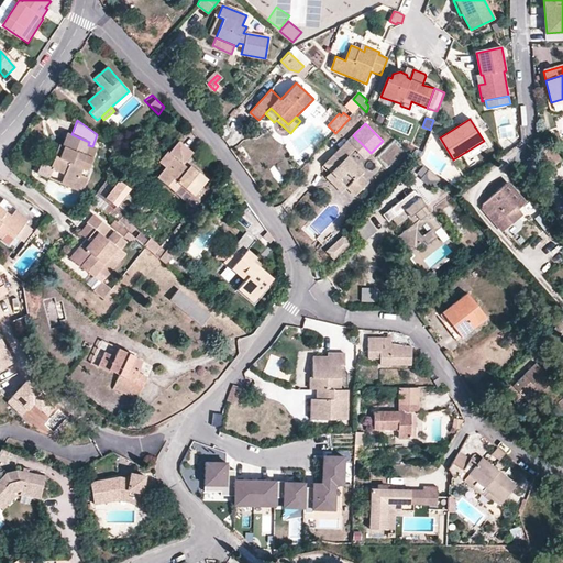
[(62,146),(63,146),(68,148),(64,159),(59,157),(56,155),(51,167),(52,168),(64,174),(61,183),(83,191),(88,178),(81,175),(84,170),(88,172),(98,150),(92,146),(88,145),(89,142),(72,134),(68,133),(62,146)]
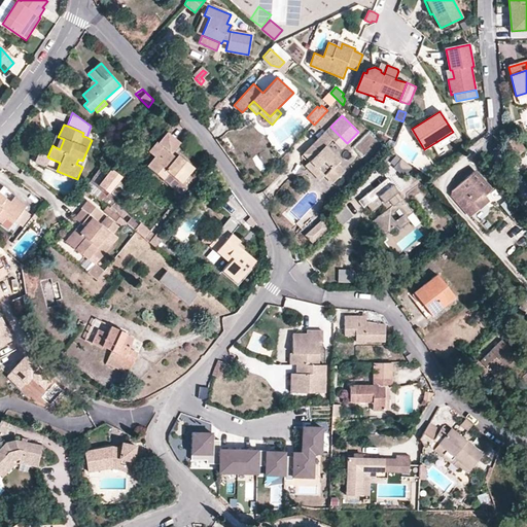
[(303,153),(310,161),(318,168),(316,171),(323,178),(325,176),(332,184),(345,171),(338,164),(340,161),(325,146),(332,139),(343,149),(348,143),(347,143),(330,127),(325,133),(303,153)]
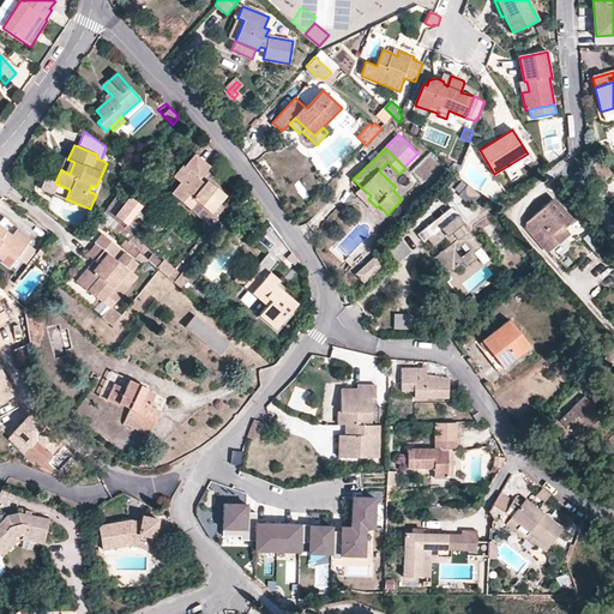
[(196,155),(186,167),(190,170),(182,180),(188,185),(176,199),(190,209),(196,202),(210,214),(220,203),(226,194),(208,180),(205,182),(199,178),(209,166),(196,155)]
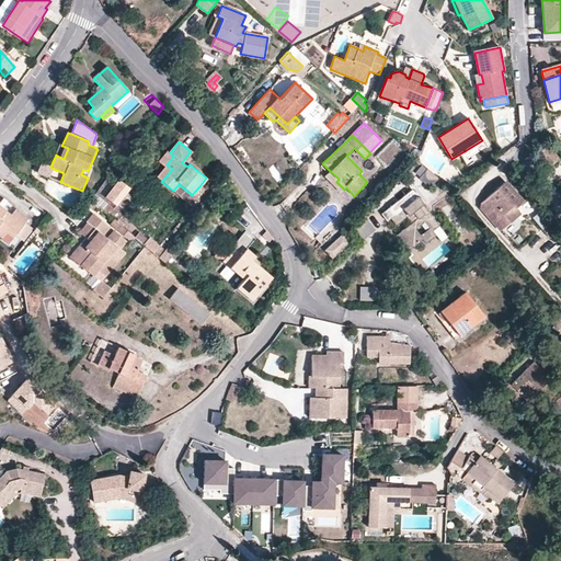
[(63,146),(59,157),(64,159),(68,148),(63,146)]
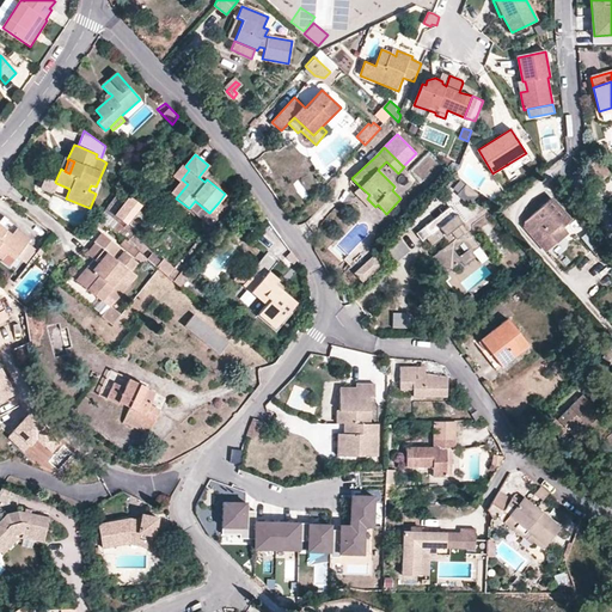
[(611,173),(601,161),(588,171),(597,183),(611,173)]
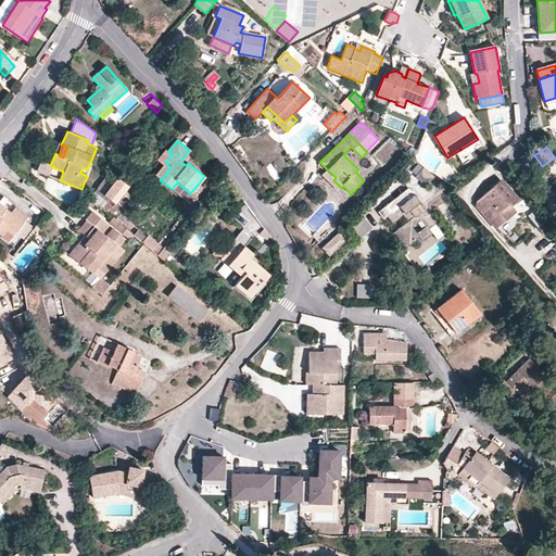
[(155,176),(160,180),(171,167),(165,163),(172,154),(168,151),(166,150),(158,161),(164,166),(155,176)]
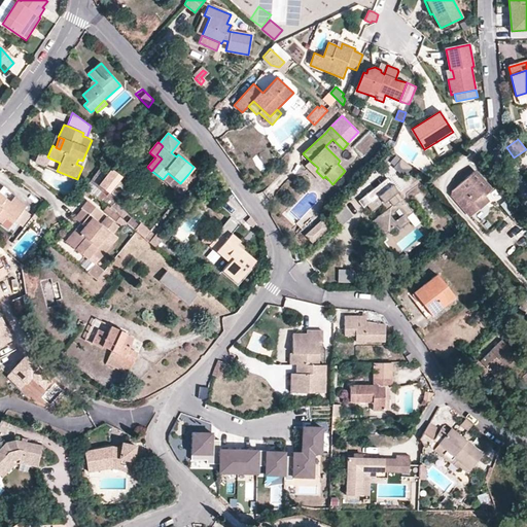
[(44,166),(48,157),(47,156),(38,152),(34,162),(44,166)]
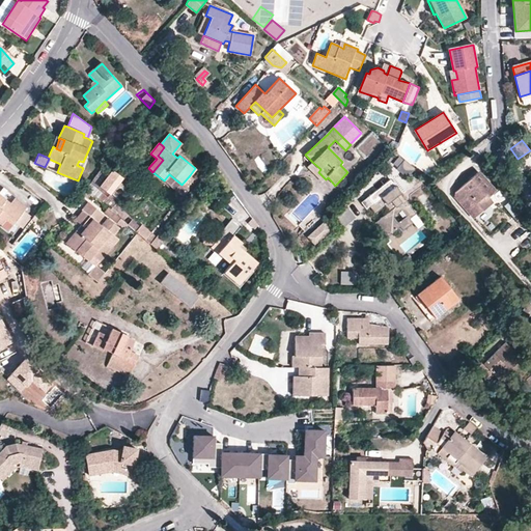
[(323,183),(326,179),(318,172),(320,169),(312,162),(307,167),(323,183)]
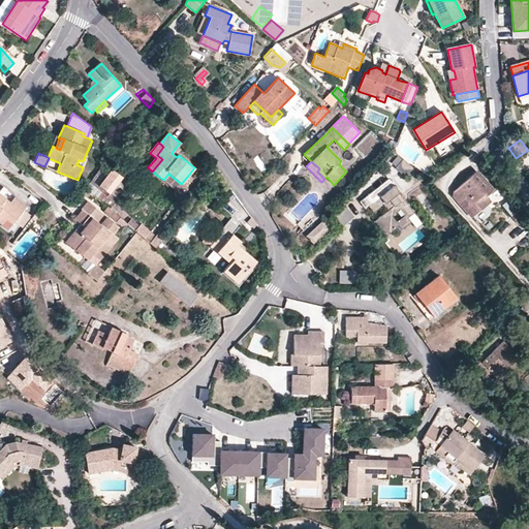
[(122,178),(113,169),(99,186),(110,194),(122,178)]
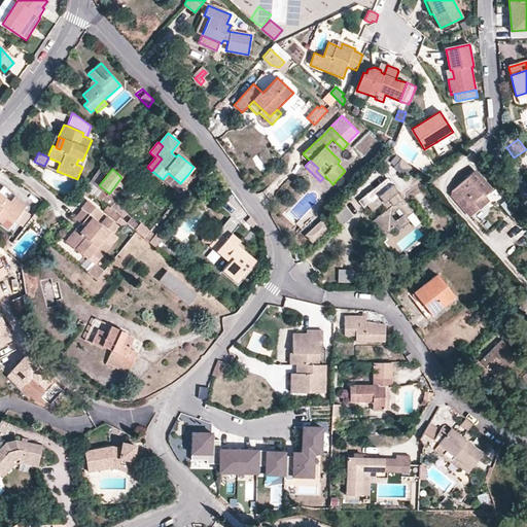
[(492,189),(476,170),(452,190),(452,195),(470,216),(489,201),(485,196),(492,189)]
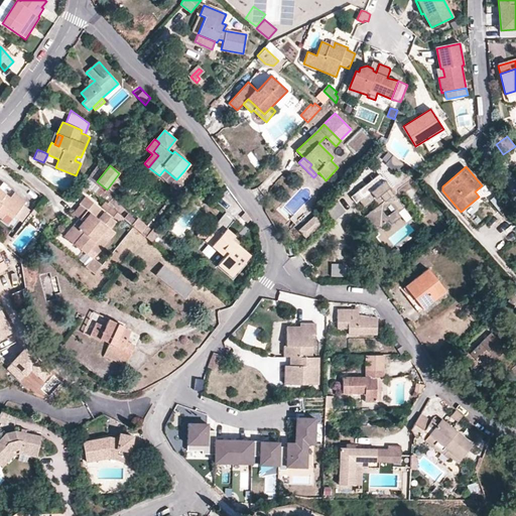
[(176,179),(164,169),(159,175),(177,190),(190,175),(184,170),(176,179)]
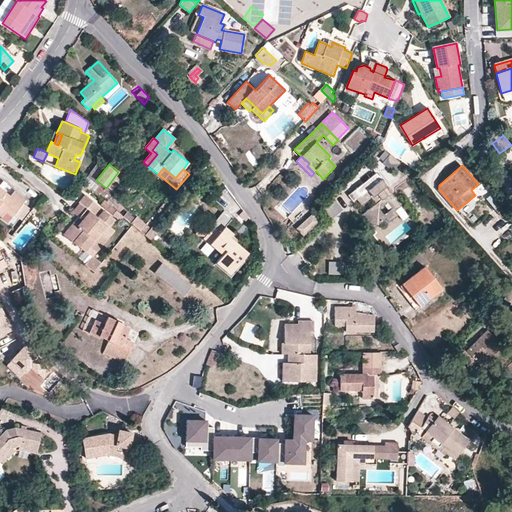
[(362,206),(370,199),(376,194),(381,200),(375,205),(367,211),(378,225),(386,218),(389,222),(398,215),(396,211),(401,206),(386,187),(386,186),(376,173),(354,190),(360,196),(357,199),(362,206)]
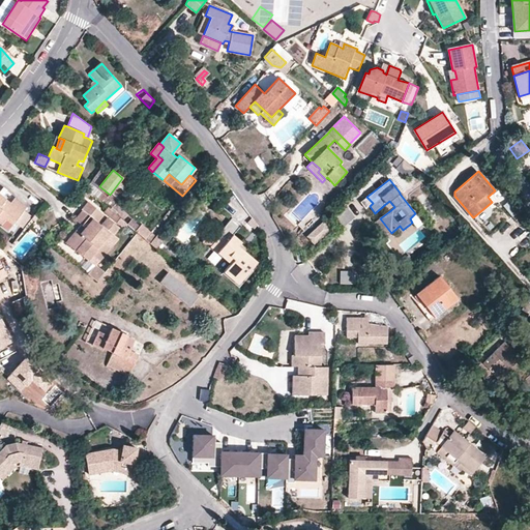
[(85,188),(82,192),(91,199),(94,196),(85,188)]
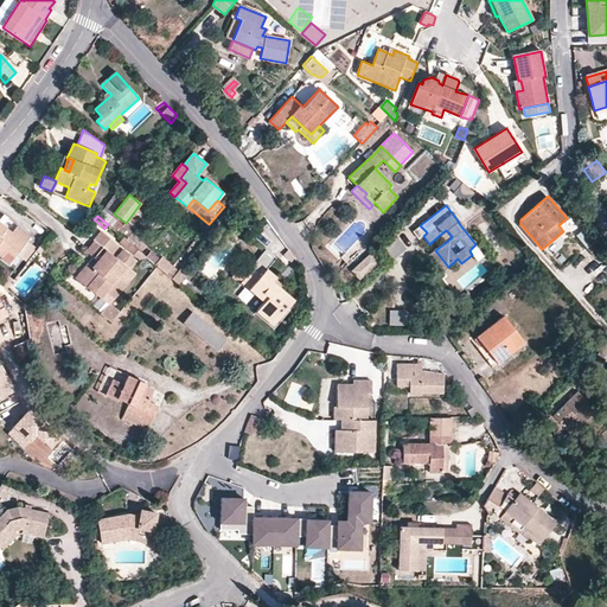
[(17,255),(27,241),(30,237),(17,227),(12,232),(4,227),(0,223),(0,255),(2,257),(7,253),(14,257),(17,255)]
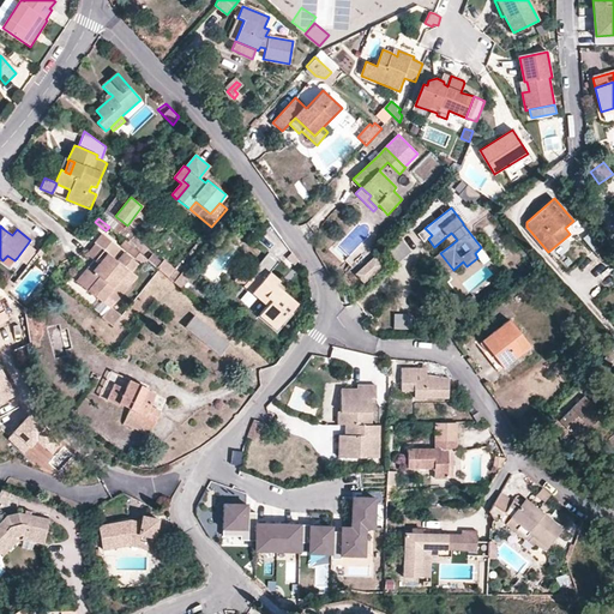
[(425,242),(428,239),(432,235),(425,228),(419,233),(425,242)]
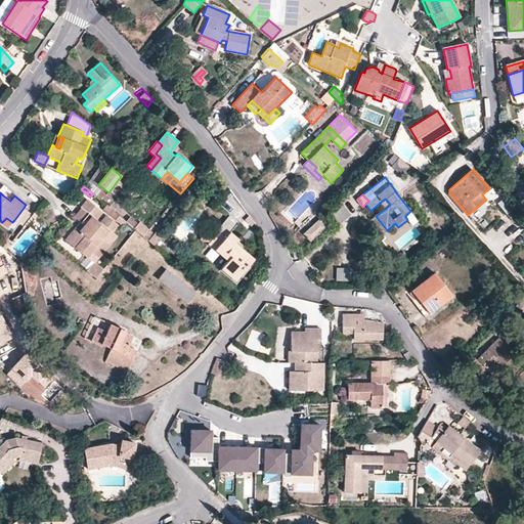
[(519,215),(505,198),(497,204),(512,221),(519,215)]
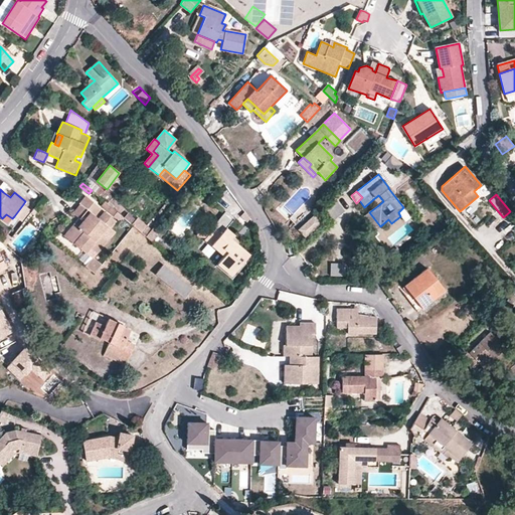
[(71,213),(78,218),(83,222),(78,228),(73,224),(64,236),(84,252),(107,226),(94,214),(99,207),(84,195),(78,203),(79,204),(71,213)]
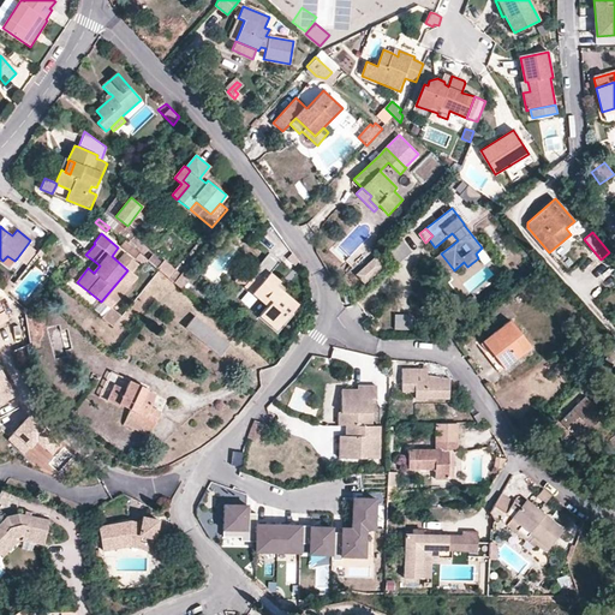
[(445,239),(451,246),(458,240),(452,233),(445,239)]
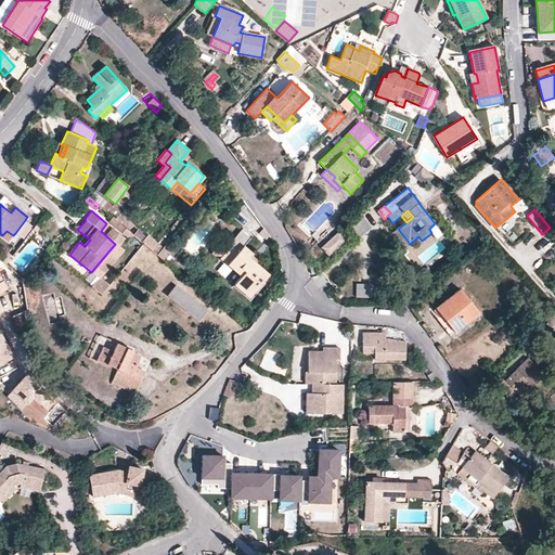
[(113,215),(108,219),(126,234),(130,230),(113,215)]
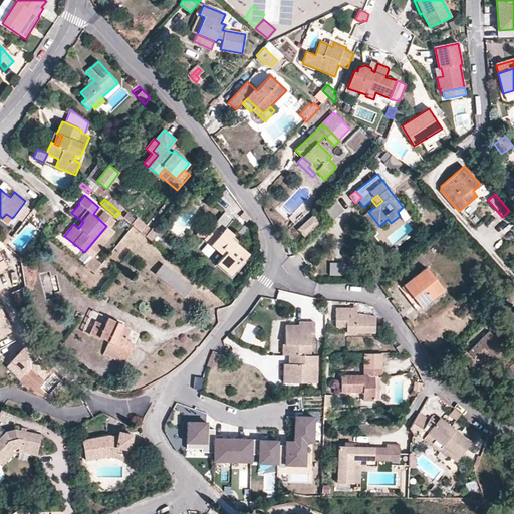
[(324,209),(332,218),(341,210),(333,200),(324,209)]
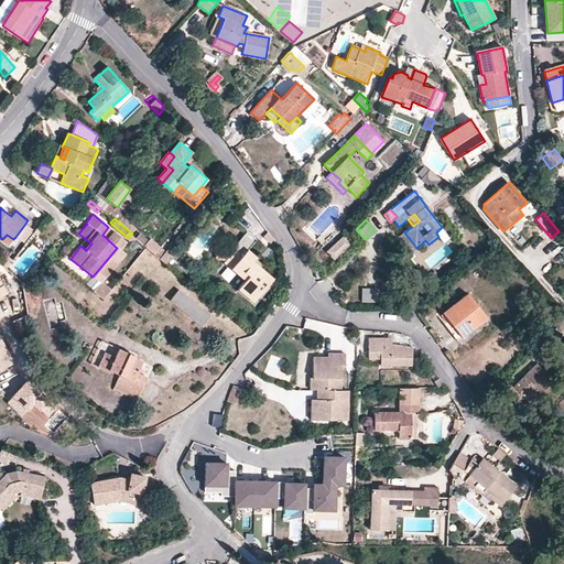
[(15,237),(25,243),(36,230),(25,224),(15,237)]
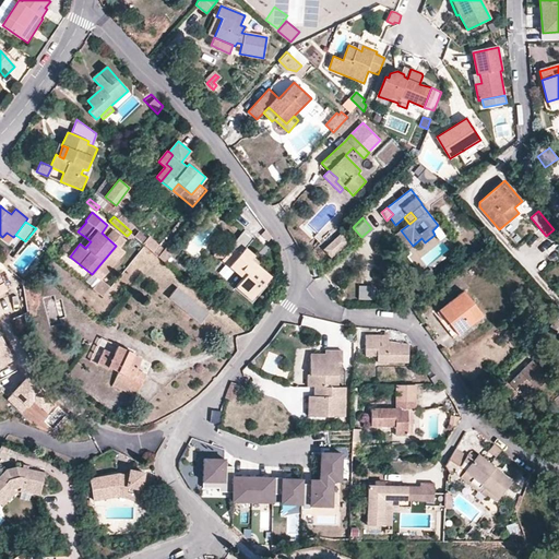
[(222,260),(229,268),(234,263),(247,274),(244,278),(236,286),(252,300),(271,277),(251,261),(254,257),(246,249),(254,238),(245,230),(232,246),(234,247),(228,251),(215,249),(214,257),(224,258),(222,260)]
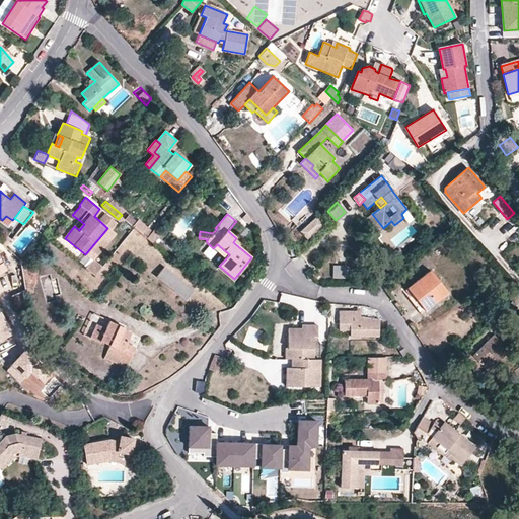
[(378,231),(383,228),(372,214),(368,217),(378,231)]
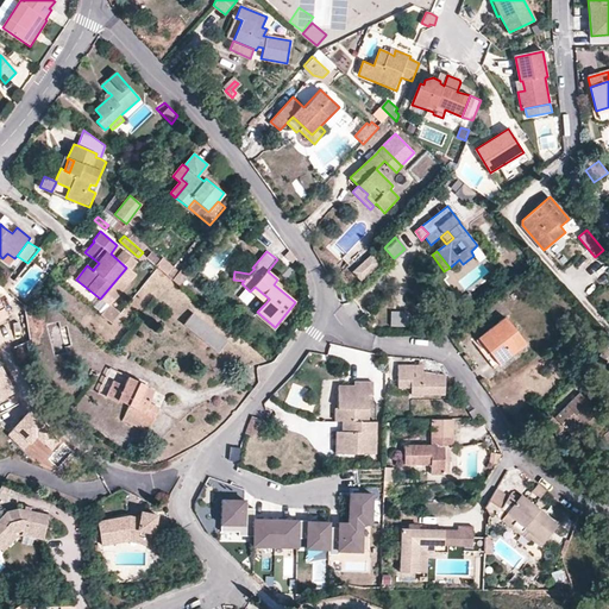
[(163,256),(156,265),(167,274),(174,265),(163,256)]
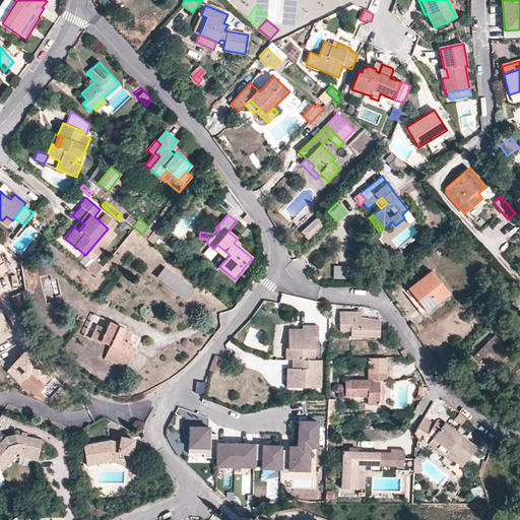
[(324,225),(317,218),(301,233),(308,241),(324,225)]
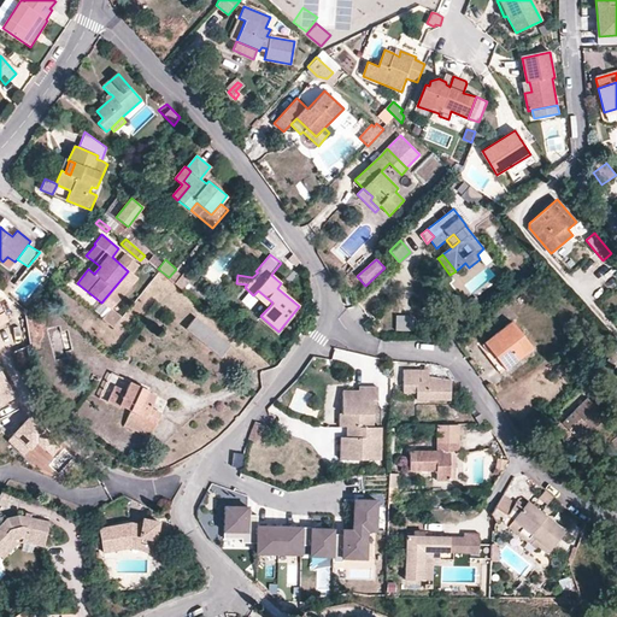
[(94,262),(88,269),(94,274),(100,266),(94,262)]
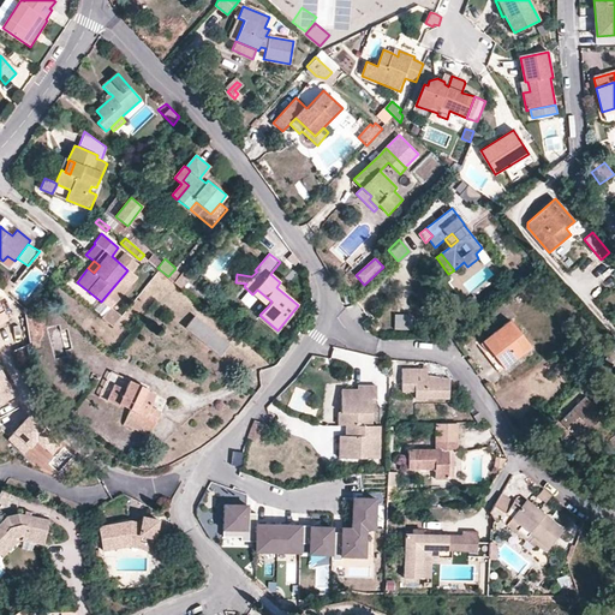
[(179,270),(173,282),(183,287),(189,275),(179,270)]
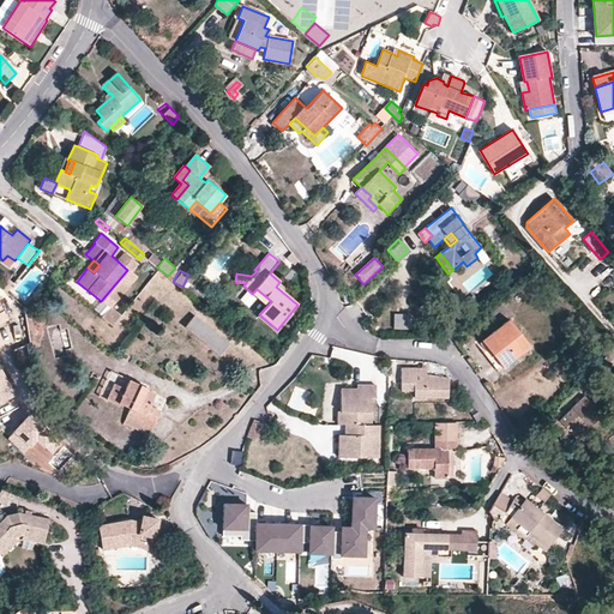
[(0,286),(0,287),(6,293),(14,283),(6,277),(0,286)]
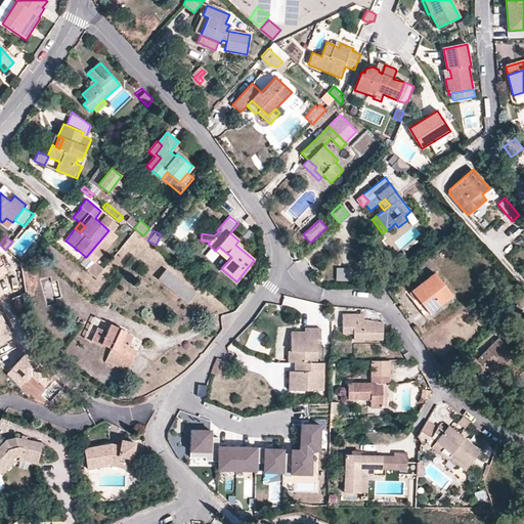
[(215,251),(228,261),(231,257),(219,247),(215,251)]
